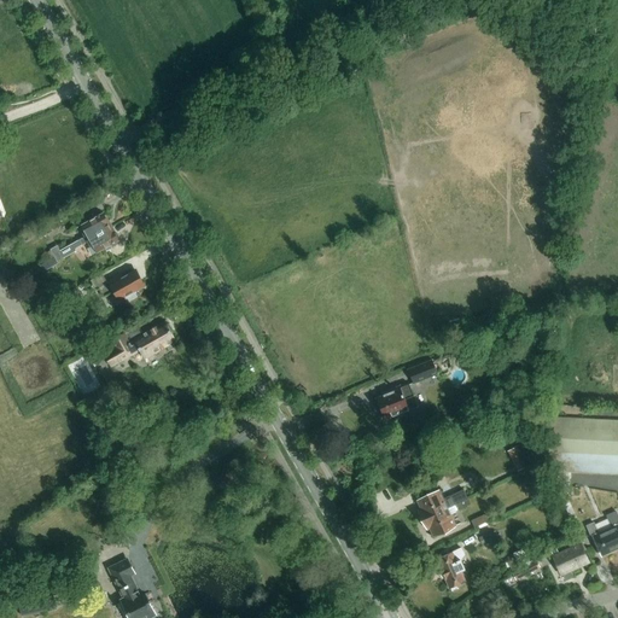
[(86,231),(82,233),(85,238),(83,238),(74,243),(76,249),(86,244),(83,240),(110,226),(104,214),(82,226),(86,231)]
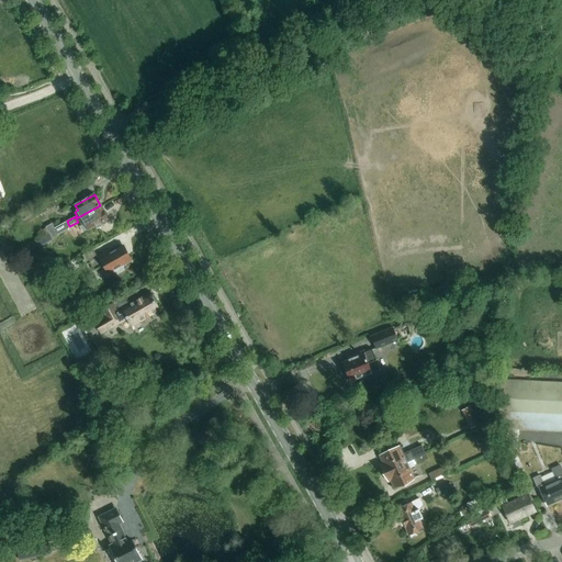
[(82,224),(85,223),(89,229),(108,220),(100,205),(76,218),(78,222),(80,221),(82,224)]
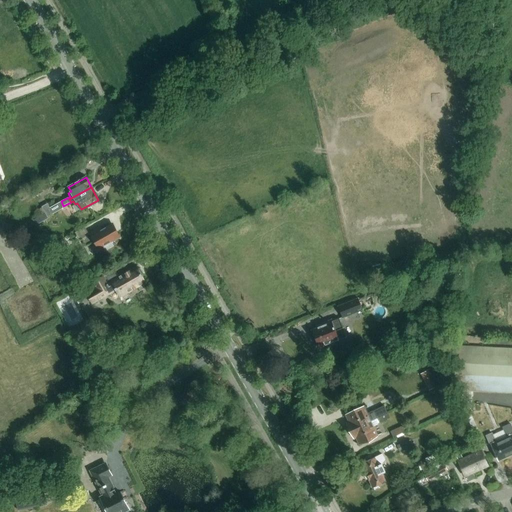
[(61,201),(49,208),(52,214),(63,208),(63,206),(61,201)]
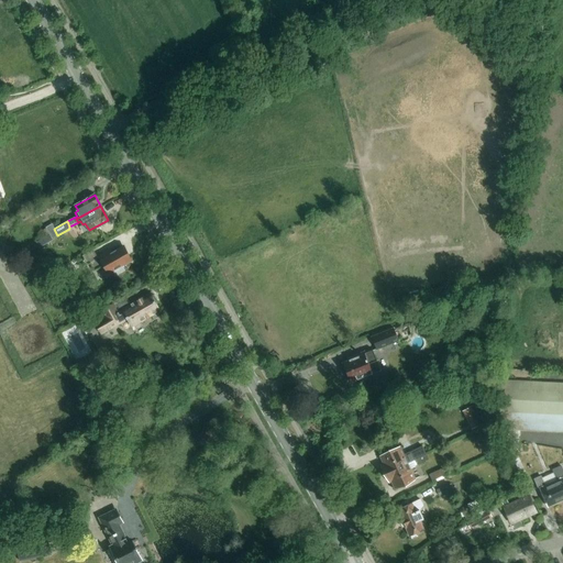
[(52,223),(46,227),(52,238),(57,235),(54,229),(52,223)]
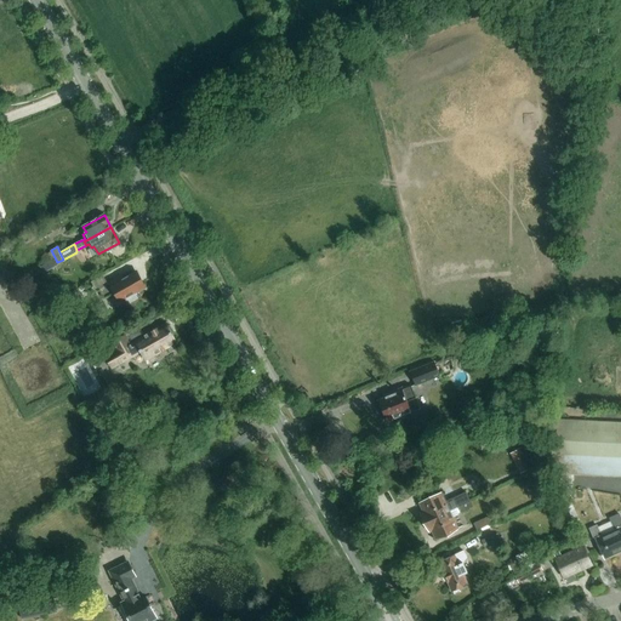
[(52,261),(43,266),(46,272),(56,267),(52,261)]
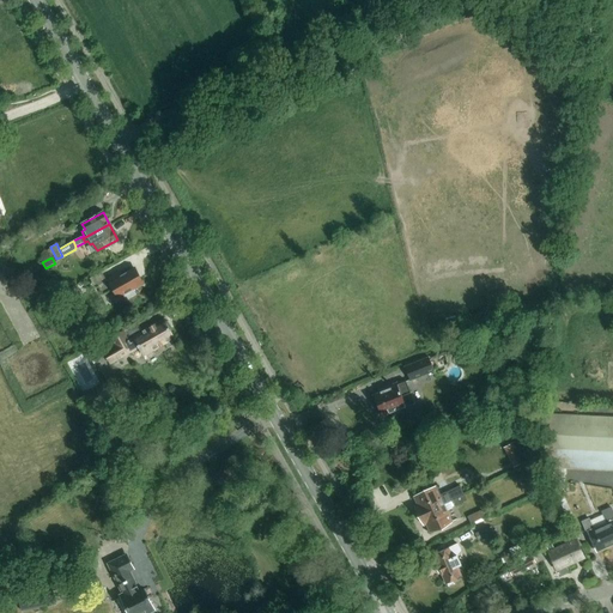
[(102,272),(90,278),(96,287),(98,286),(104,295),(113,290),(117,298),(123,293),(127,301),(137,295),(133,289),(144,283),(135,268),(122,275),(120,272),(107,279),(102,272)]
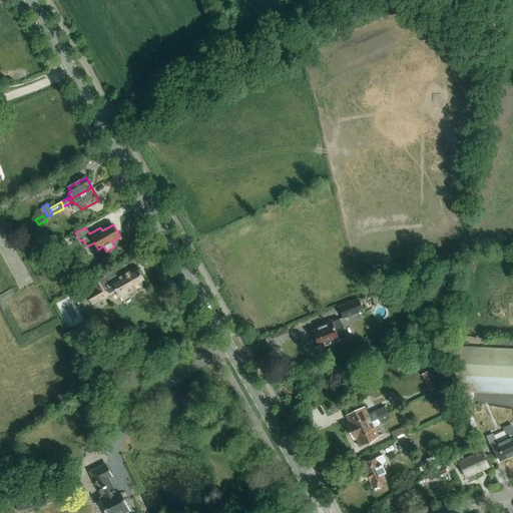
[(65,238),(54,244),(60,254),(70,248),(65,238)]
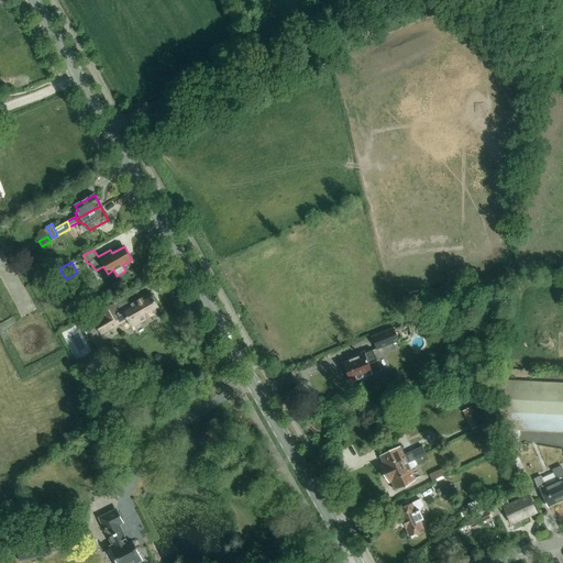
[(102,310),(107,317),(97,323),(103,334),(127,319),(132,328),(153,316),(154,318),(162,313),(151,294),(122,310),(123,313),(121,316),(113,304),(102,310)]
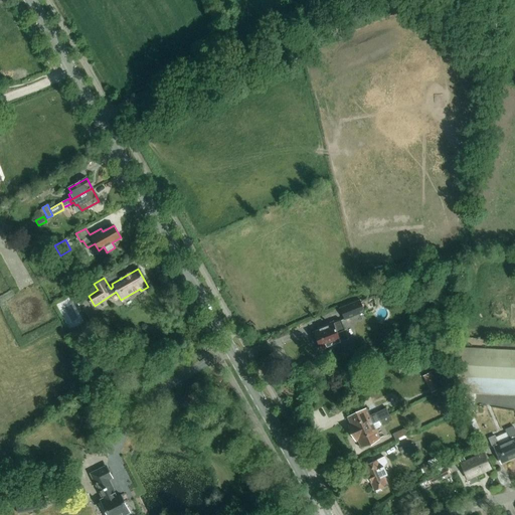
[(361,300),(339,308),(344,321),(366,312),(361,300)]
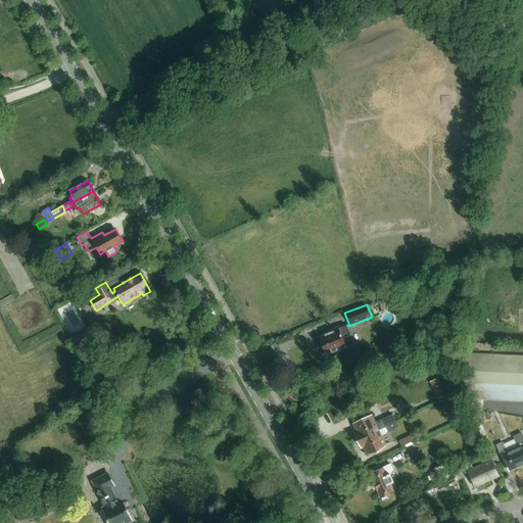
[(340,352),(339,350),(345,348),(354,345),(350,335),(349,335),(346,326),(338,329),(338,328),(323,333),(324,335),(318,338),(325,357),(332,353),(333,355),(340,352)]
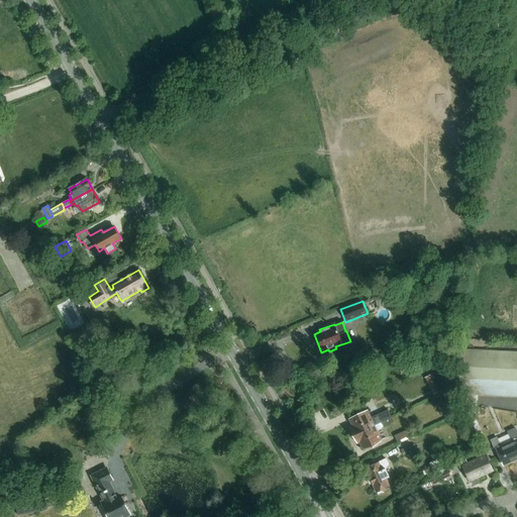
[(516,396),(516,342),(490,341),(489,351),(460,350),(457,393),(516,396)]
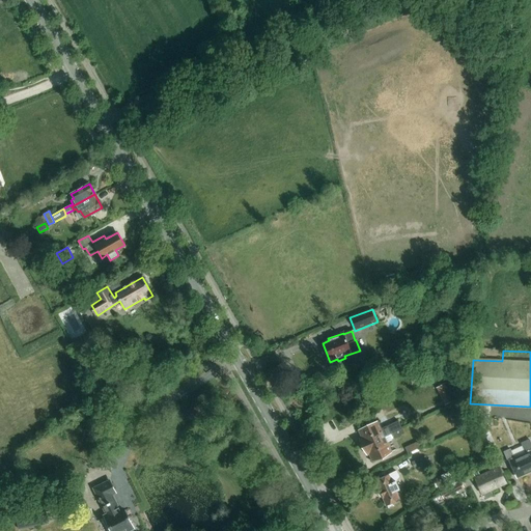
[(443,390),(439,392),(445,404),(453,400),(445,384),(441,386),(443,390)]
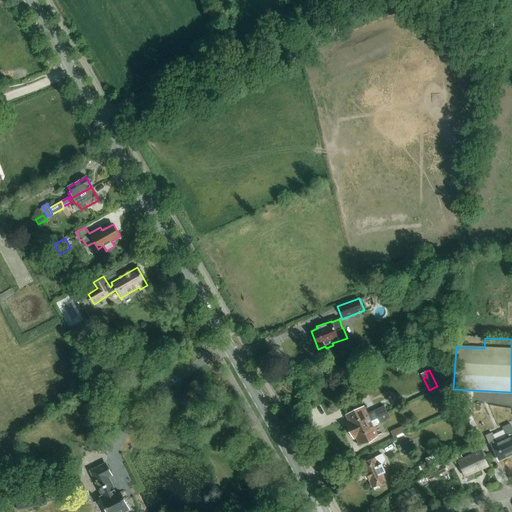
[(385,388),(373,391),(374,397),(386,394),(385,388)]
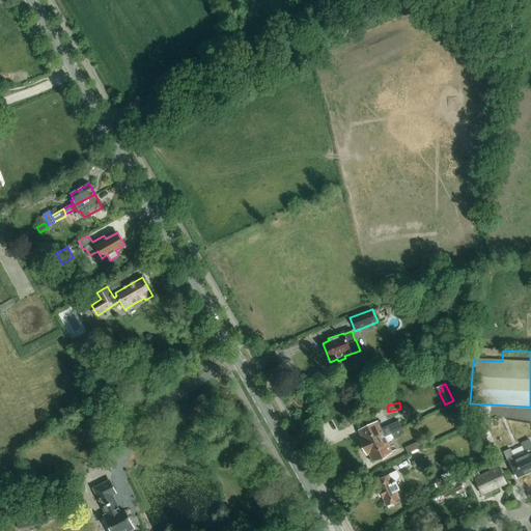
[(480,407),(480,418),(488,418),(490,407),(480,407)]
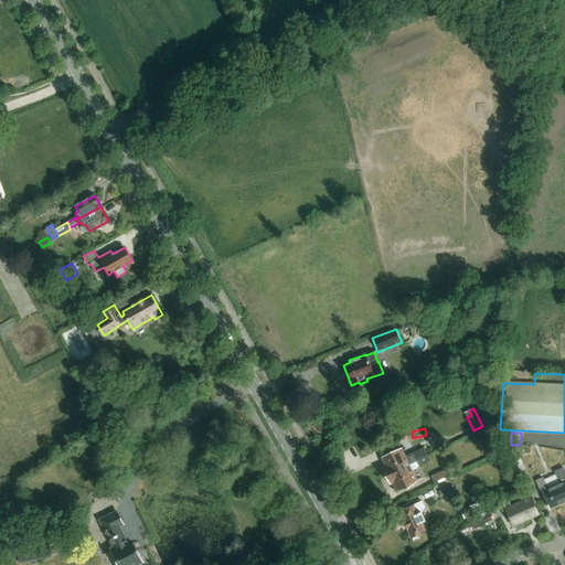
[(397,449),(391,452),(392,455),(382,459),(386,470),(384,470),(386,476),(416,462),(428,457),(424,449),(414,454),(415,455),(406,459),(402,449),(398,451),(397,449)]
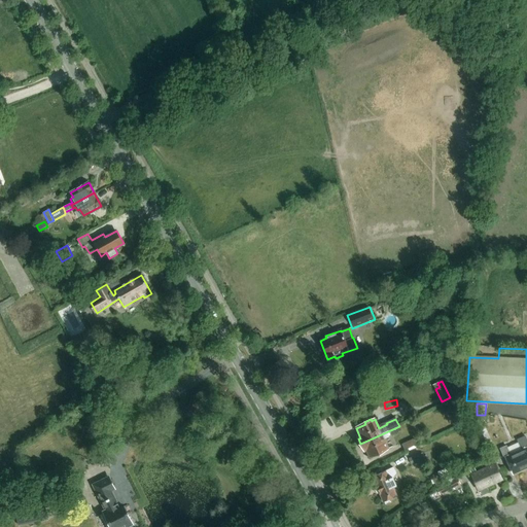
[(384,440),(390,437),(390,435),(401,430),(399,426),(388,431),(360,444),(363,449),(364,448),(370,458),(379,454),(380,456),(386,453),(385,451),(388,449),(384,440)]
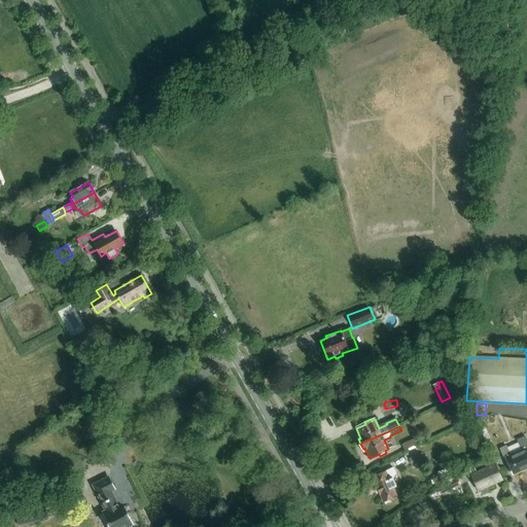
[(526,467),(526,442),(524,436),(516,441),(521,451),(517,452),(524,469),(526,467)]
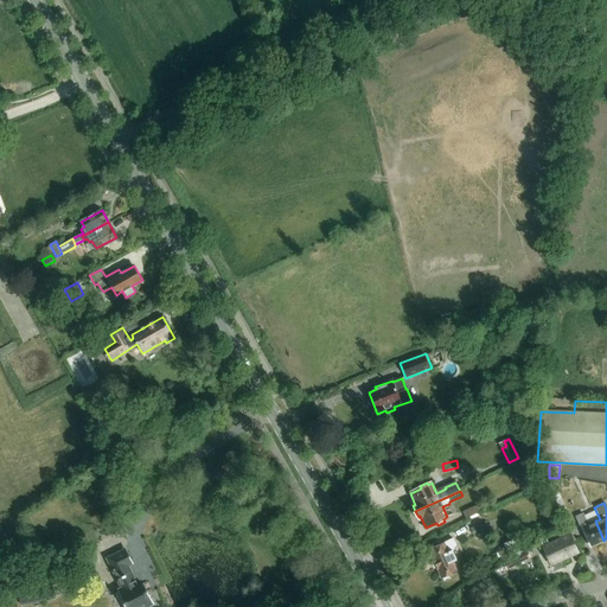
[(478,505),(464,512),(467,518),(481,512),(478,505)]
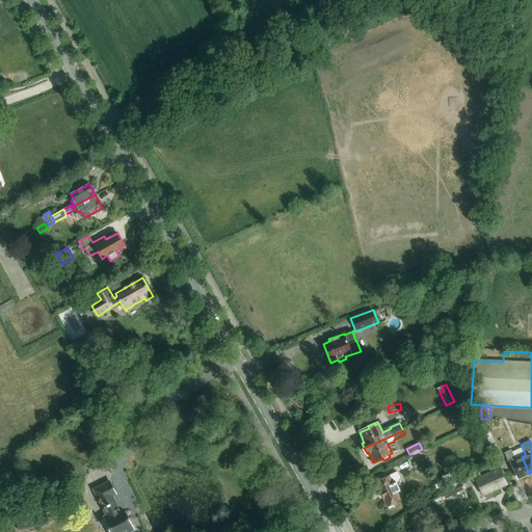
[(516,479),(529,474),(522,456),(514,460),(510,451),(504,453),(511,469),(512,469),(516,479)]
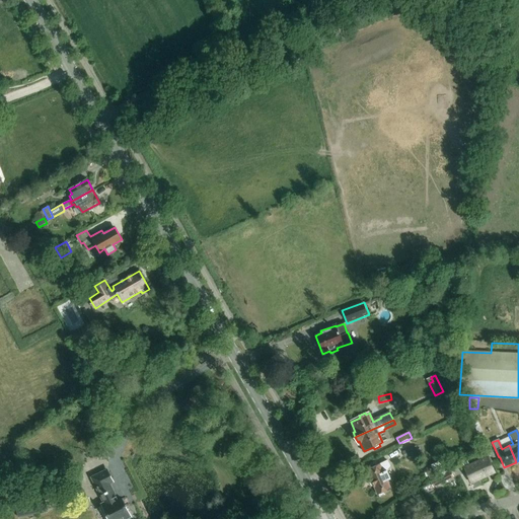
[(416,446),(403,452),(405,458),(419,452),(416,446)]
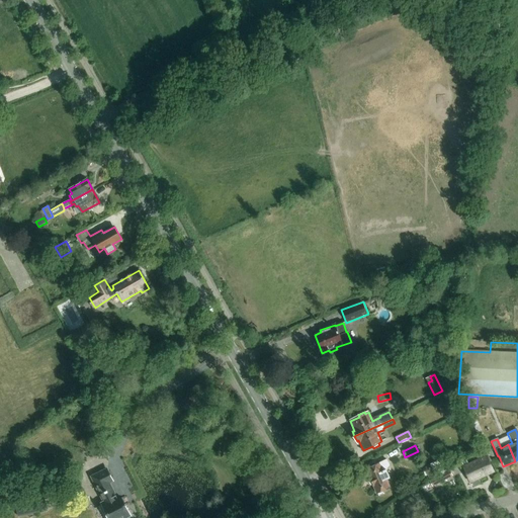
[(480,484),(478,479),(493,471),(489,461),(491,460),(486,451),(477,456),(479,460),(463,467),(469,483),(470,482),(473,487),(480,484)]
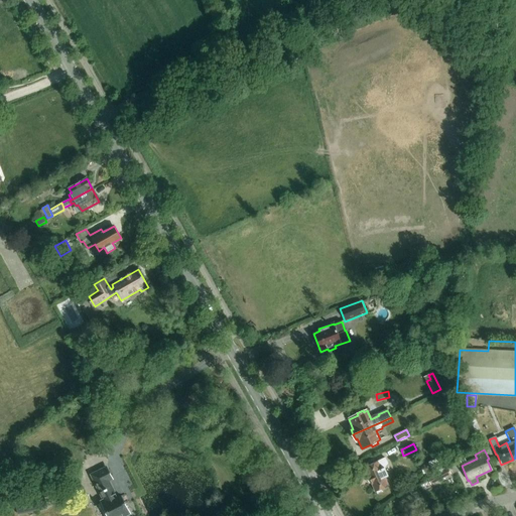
[(384,468),(388,464),(385,458),(364,468),(375,491),(388,485),(384,478),(387,476),(384,468)]
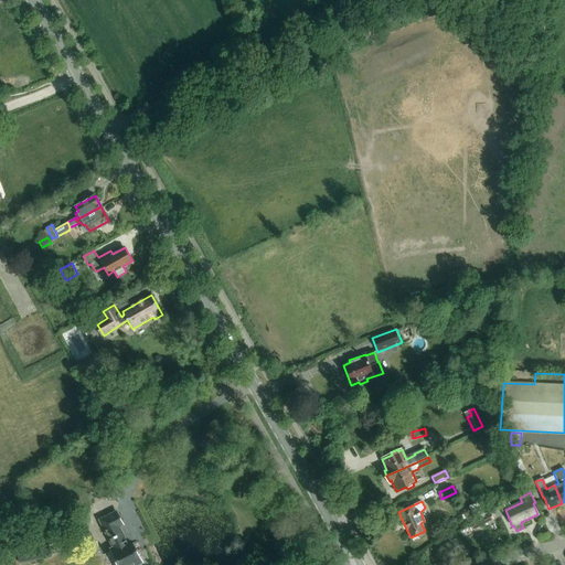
[(469,508),(464,510),(468,523),(475,520),(469,508)]
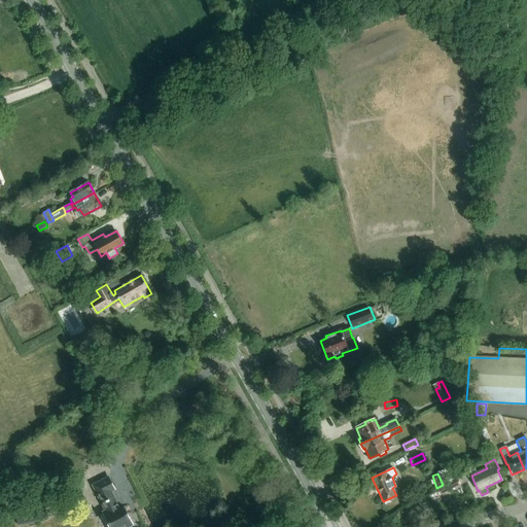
[(115,489),(109,477),(94,485),(106,511),(104,512),(111,526),(129,526),(134,525),(125,506),(120,508),(112,491),(115,489)]
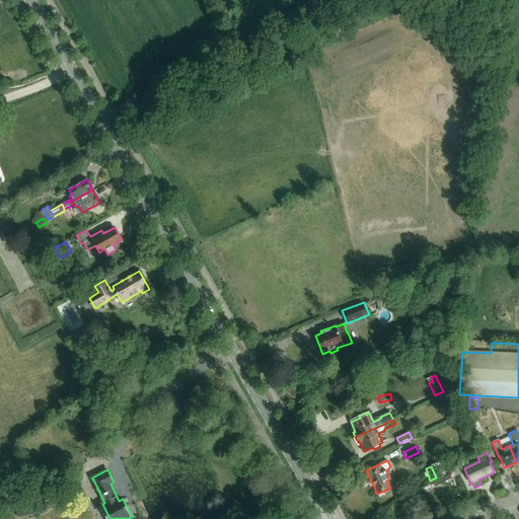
[(454,476),(450,470),(430,482),(433,488),(454,476)]
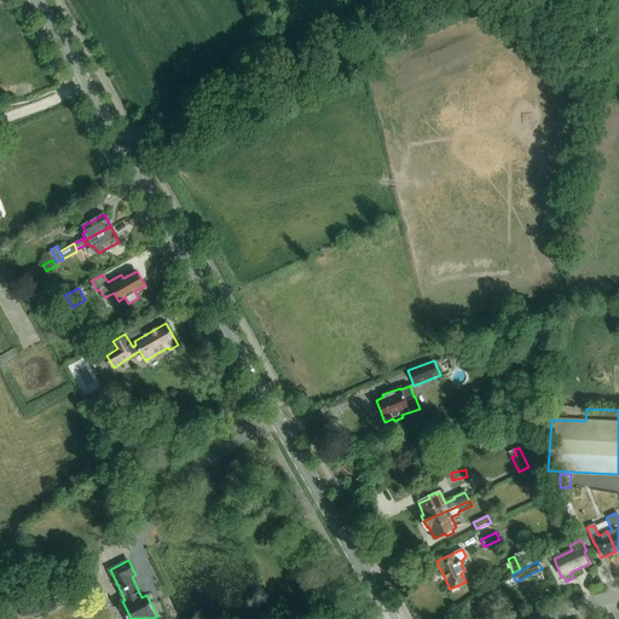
[(53,591),(17,597),(21,618),(57,611),(53,591)]
